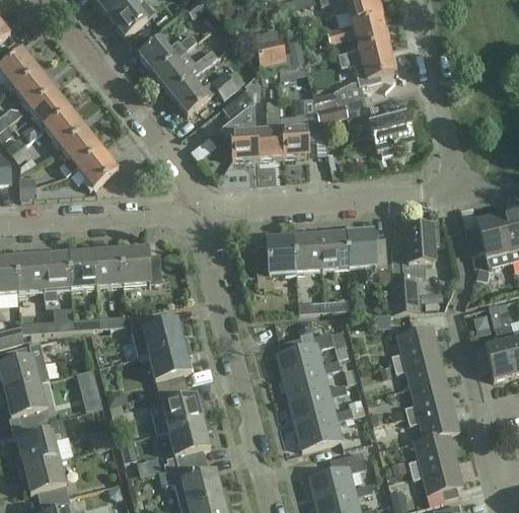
[(108,17),(129,0),(94,0),(108,17)]
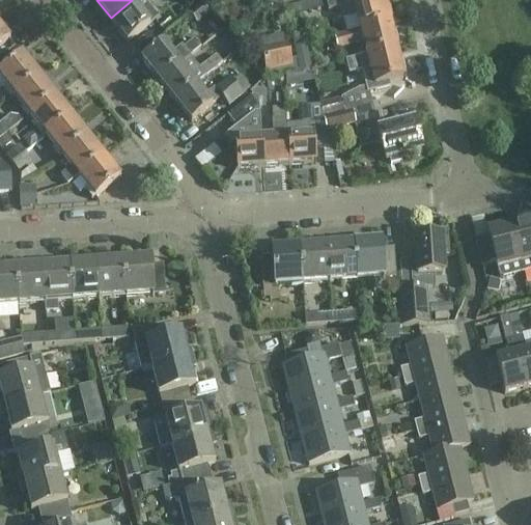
[(160,11),(151,0),(132,0),(111,18),(127,37),(160,11)]
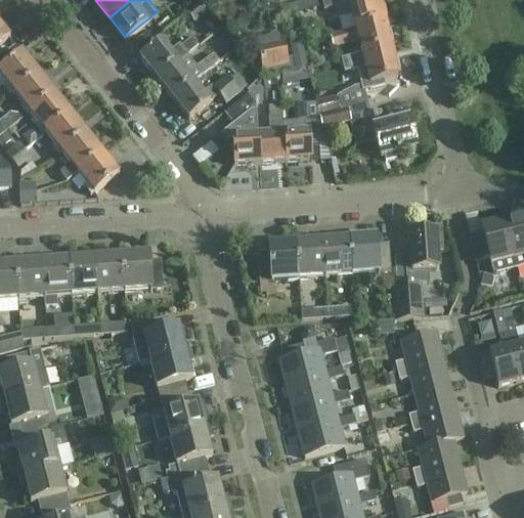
[(207,8),(201,0),(194,0),(181,10),(190,22),(207,8)]
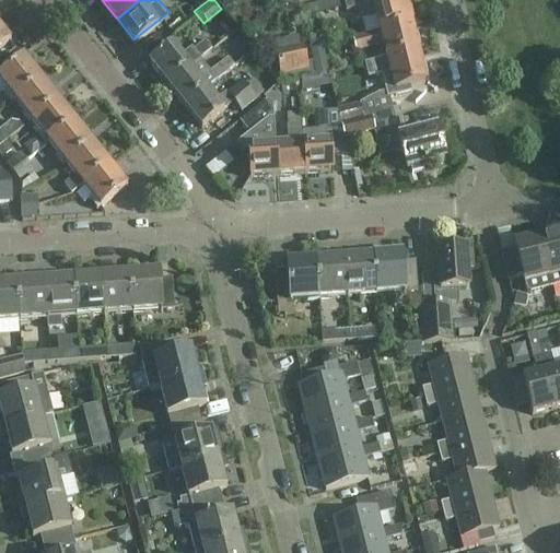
[(317,10),(317,9),(315,0),(302,3),(304,12),(317,10)]
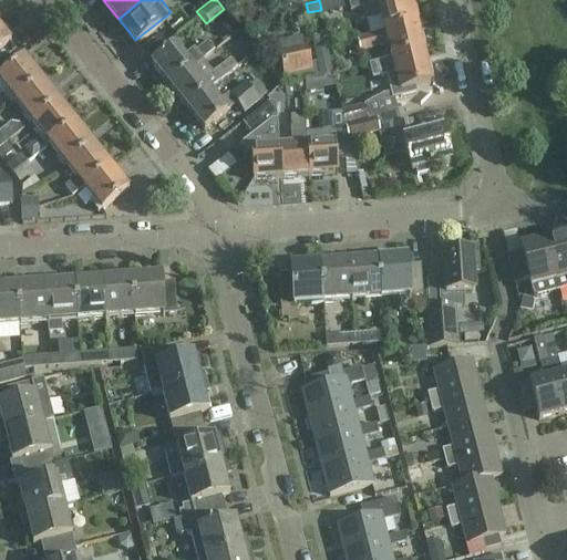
[(319,0),(321,9),(344,4),(343,0),(319,0)]
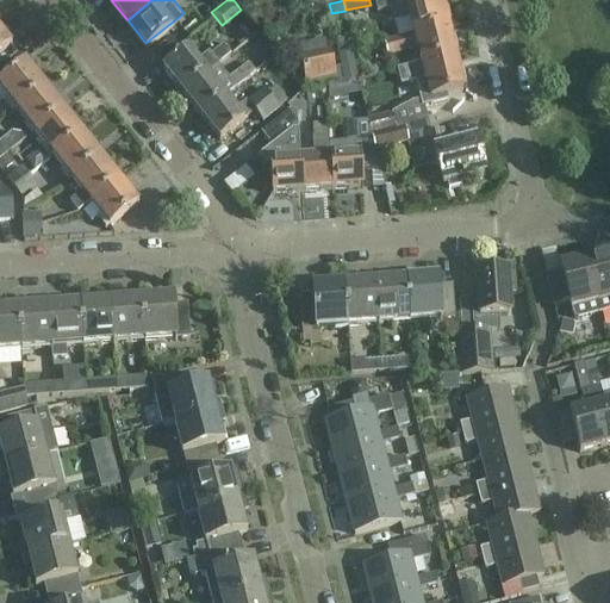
[(415,30),(447,22),(441,0),(408,0),(373,0),(375,7),(388,4),(392,18),(410,13),(415,30)]
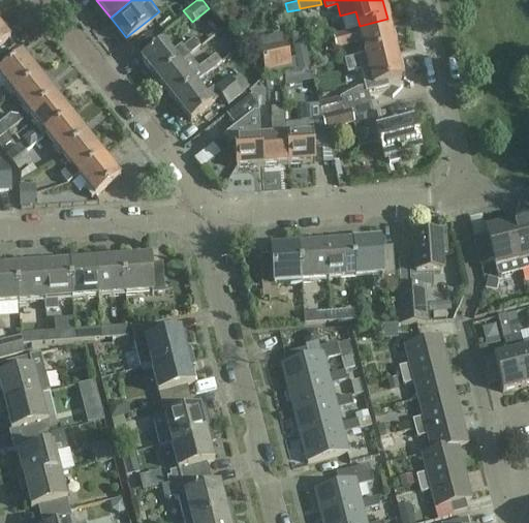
[(387,19),(360,26),(332,33),(334,44),(363,37),(366,51),(394,44),(387,19)]
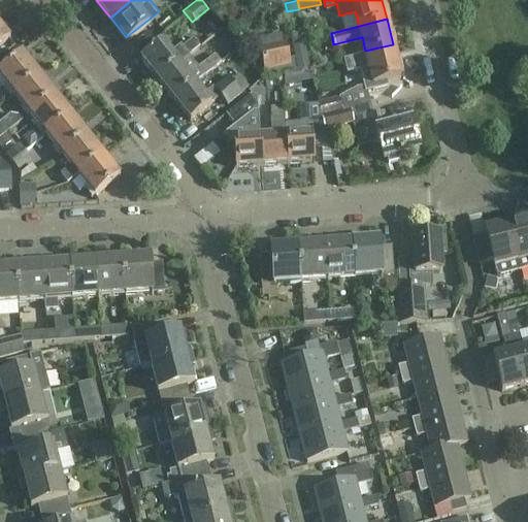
[(0,22),(0,40),(9,34),(0,22)]
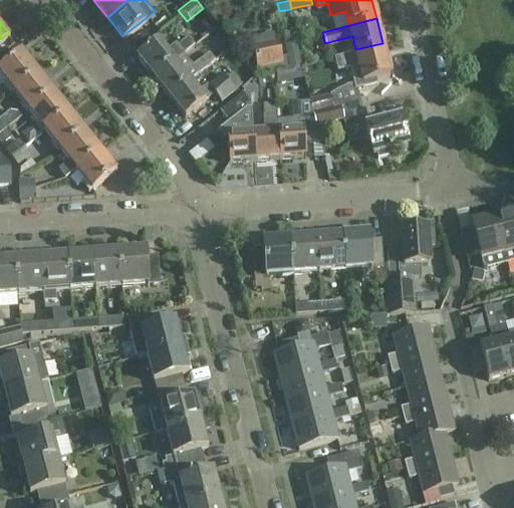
[(285,52),(281,53),(278,37),(275,37),(273,29),(250,34),(256,65),(258,65),(258,69),(287,63),(285,52)]
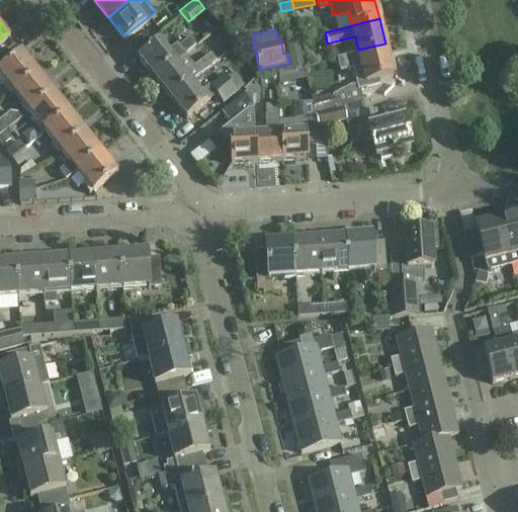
[(153,74),(184,50),(195,40),(189,33),(179,41),(177,39),(167,48),(159,37),(138,54),(153,74)]
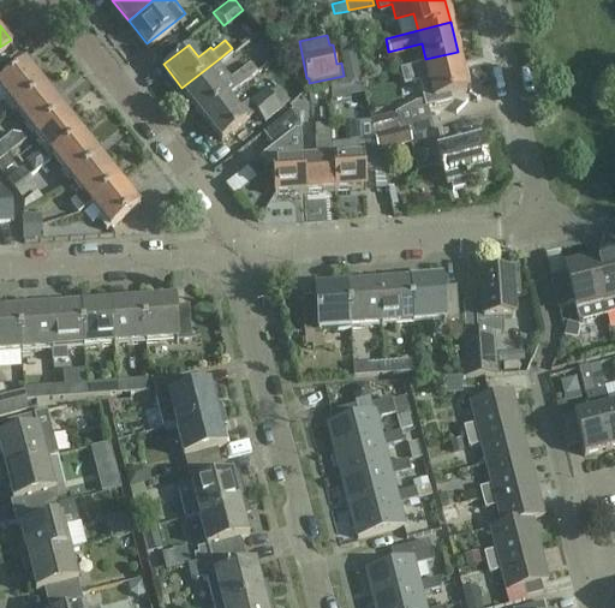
[(341,49),(346,76),(360,72),(354,46),(341,49)]
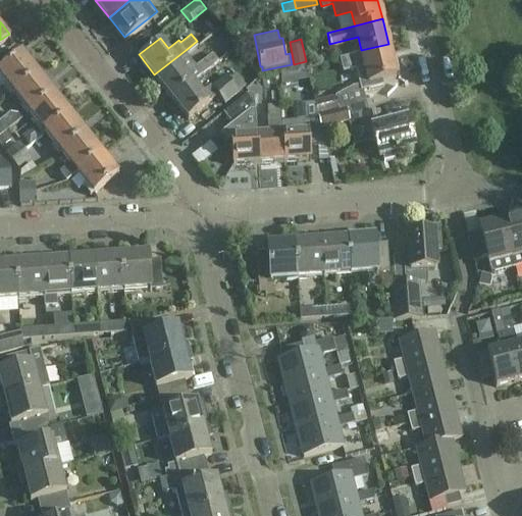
[(388,44),(361,50),(340,55),(343,68),(364,62),(368,81),(396,73),(388,44)]
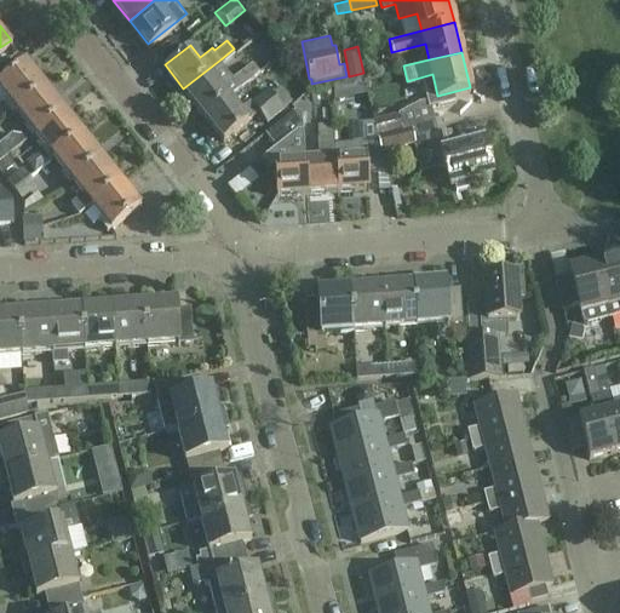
[(0,85),(16,107),(45,82),(26,58),(0,79),(0,85)]
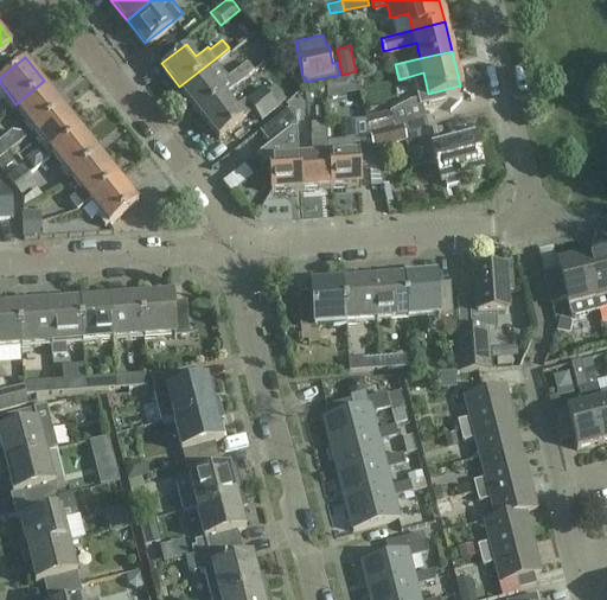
[(199,110),(223,90),(254,65),(247,57),(228,72),(216,58),(179,87),(199,110)]
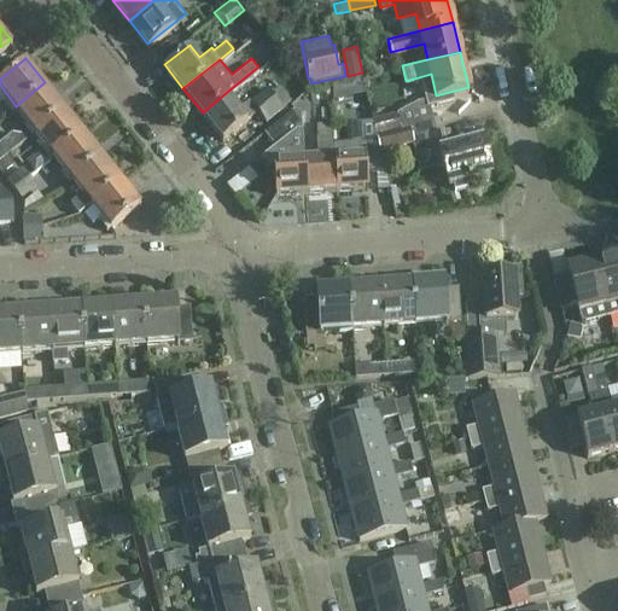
[(359,75),(332,81),(333,97),(365,89),(359,75)]
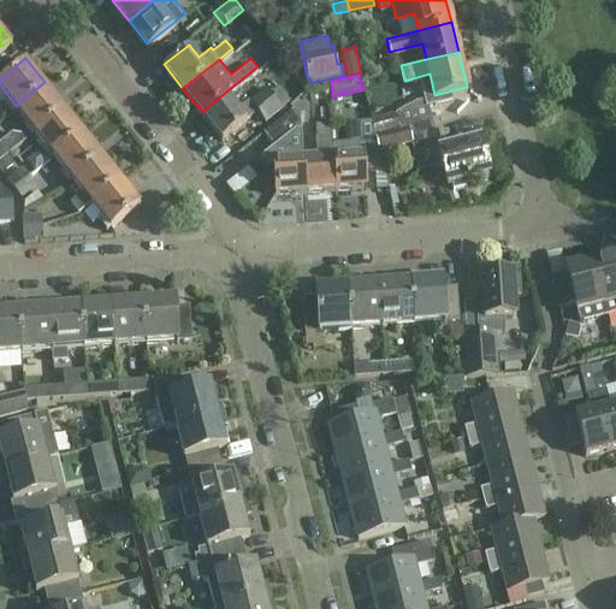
[(226,92),(202,112),(221,137),(247,117),(246,116),(256,107),(266,118),(283,105),(282,104),(290,96),(278,81),(270,88),(266,83),(248,98),(247,96),(236,105),(226,92)]
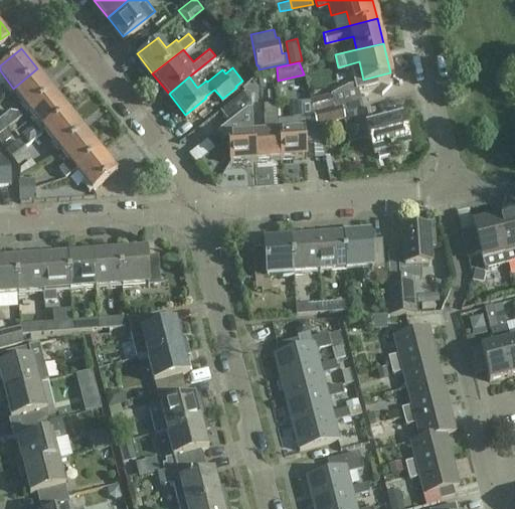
[(37,68),(13,89),(29,108),(53,89),(37,68)]
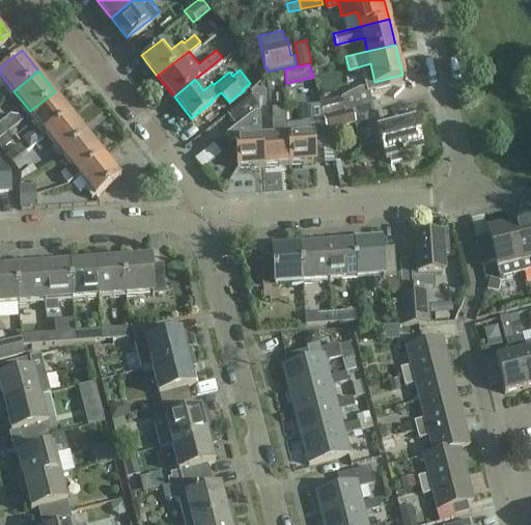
[(327,113),(352,106),(372,101),(367,81),(358,84),(340,93),(319,99),(324,112),(322,113),(323,114),(327,113)]
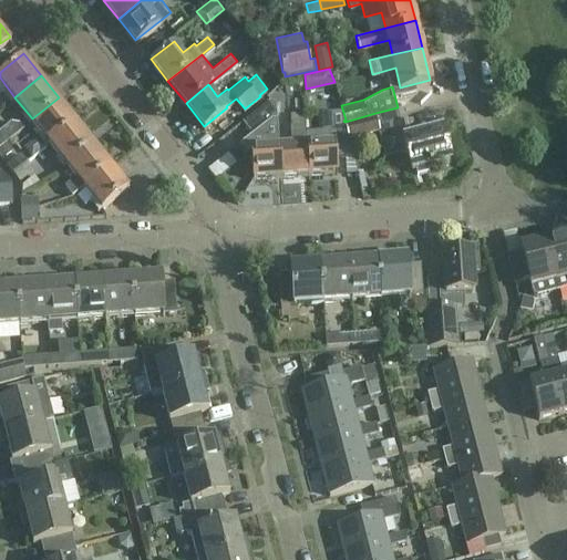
[(269,95),(243,117),(251,130),(253,131),(277,112),(276,99),(269,95)]
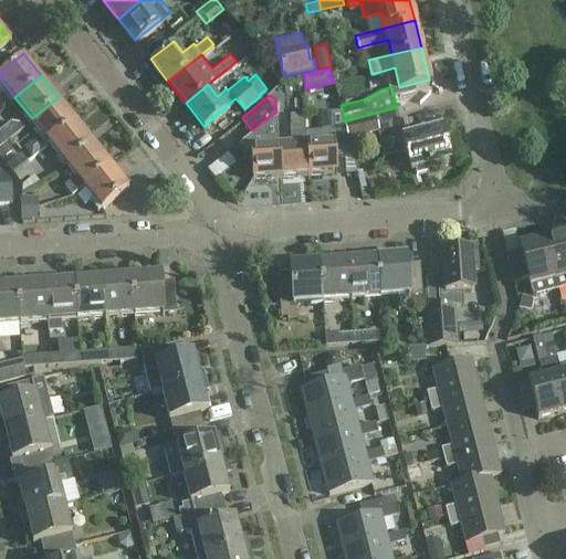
[(59,97),(32,118),(49,139),(75,118),(59,97)]
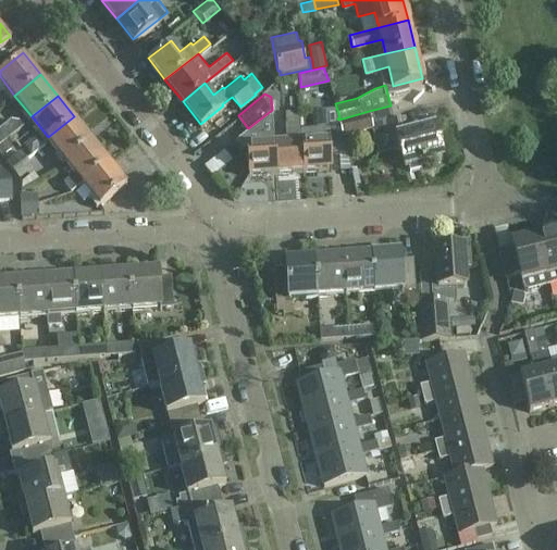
[(301,139),(304,169),(331,166),(330,149),(346,149),(338,120),(337,119),(339,117),(335,103),(335,105),(325,107),(325,124),(300,125),(301,139)]
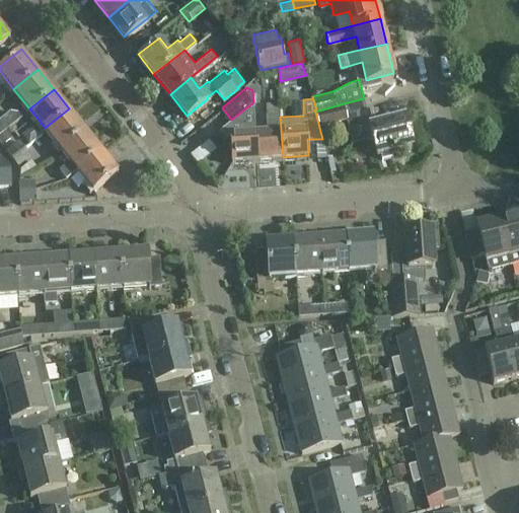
[(283,157),(281,130),(280,117),(279,99),(265,100),(266,114),(265,114),(266,131),(255,132),(257,158),(283,157)]
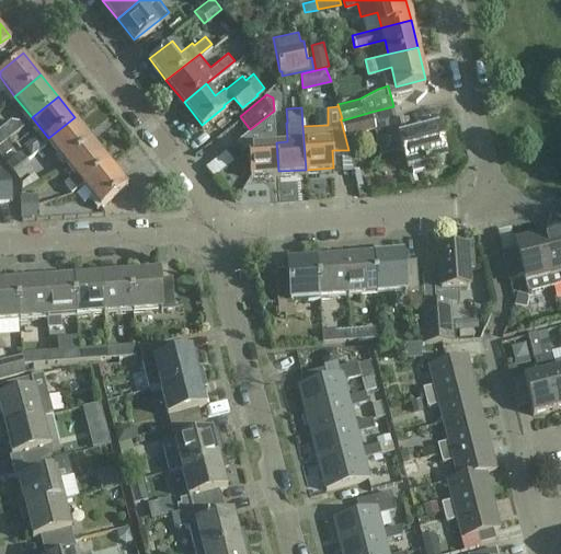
[(276,142),(274,111),(250,129),(249,128),(238,137),(243,145),(248,143),(250,173),(278,171),(276,142)]
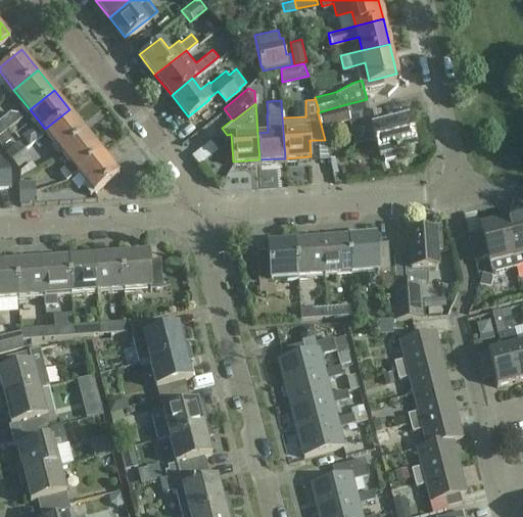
[(346,104),(322,111),(325,124),(349,116),(346,104)]
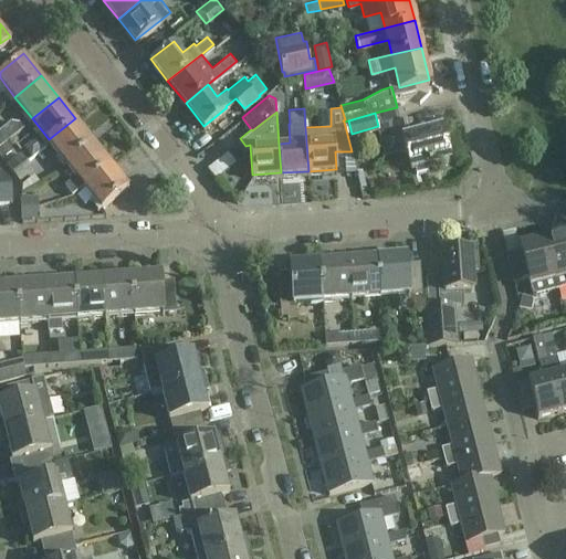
[(441,125),(415,132),(410,117),(394,122),(400,149),(406,148),(411,167),(450,157),(441,125)]
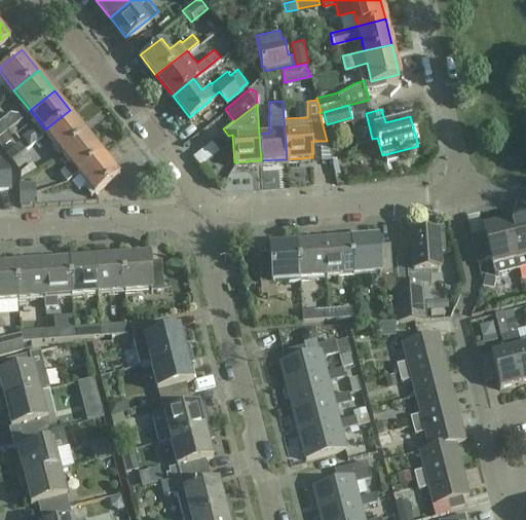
[(70,110),(45,130),(62,150),(86,131),(70,110)]
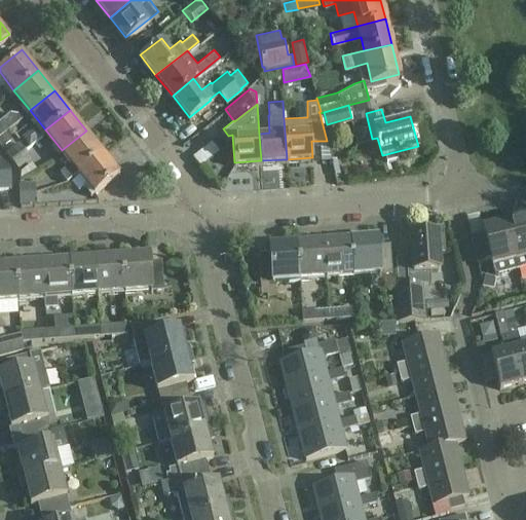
[(1,116),(0,116),(0,132),(9,125),(1,116)]
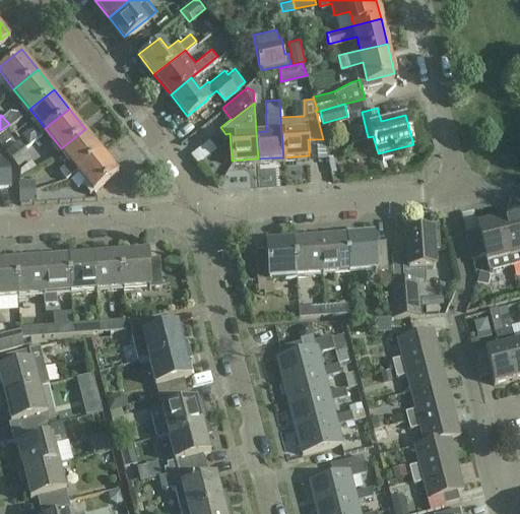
[(85,129),(61,148),(69,158),(59,168),(66,176),(76,168),(101,148),(85,129)]
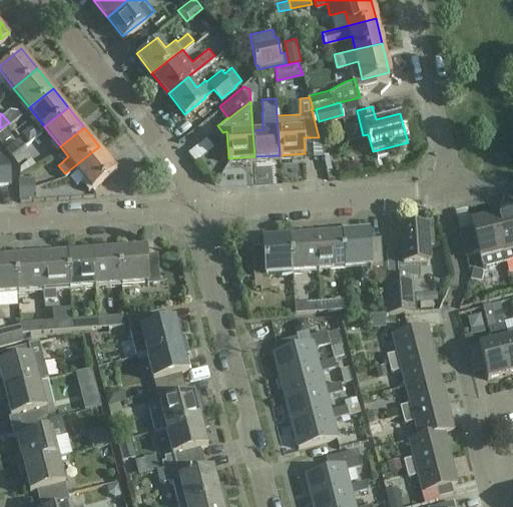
[(5,145),(11,153),(24,142),(18,134),(5,145)]
